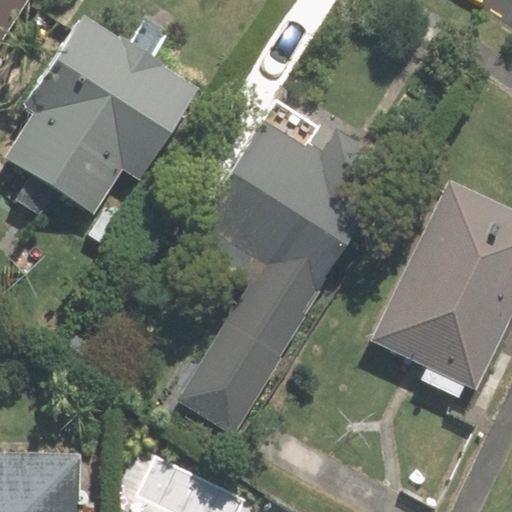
[(0,0),(0,50),(30,0),(0,0)]
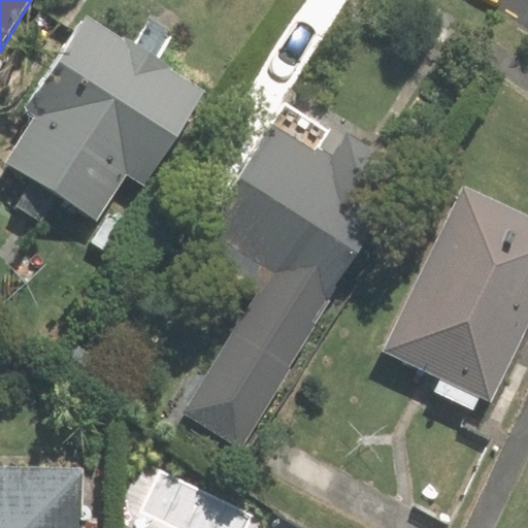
[(97,222),(128,171),(151,186),(210,92),(87,12),(26,106),(36,113),(4,163),(97,222)]
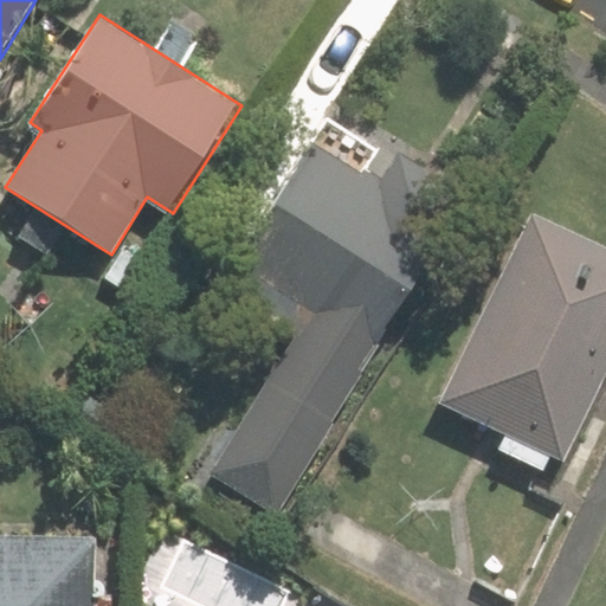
[(206,472),(276,515),(470,206),(392,158),(379,179),(314,139),(224,282),(297,328),(206,472)]
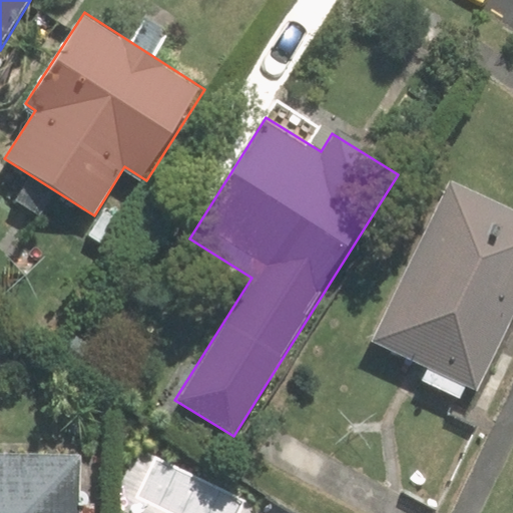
[(512,317),(512,212),(452,181),(370,339),(474,393),(512,317)]
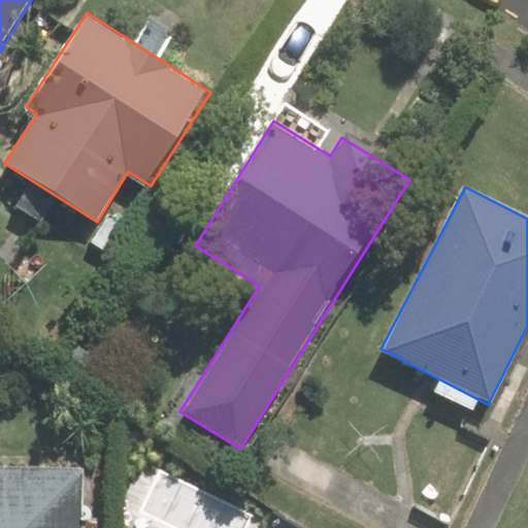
[(81,527),(83,470),(0,469),(0,527),(81,527)]
